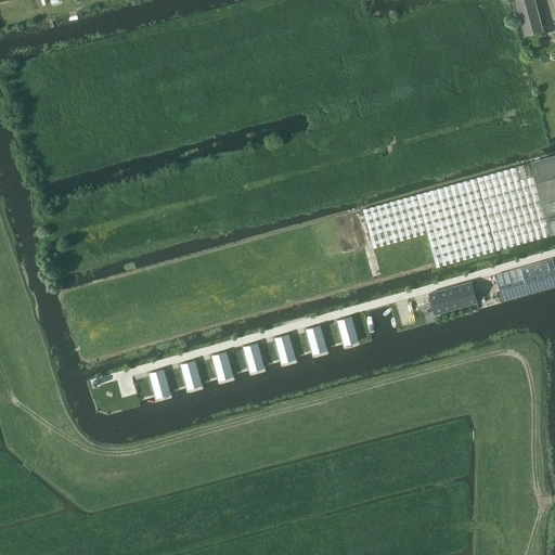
[(543,30),(534,0),(515,0),(525,36),(543,30)]
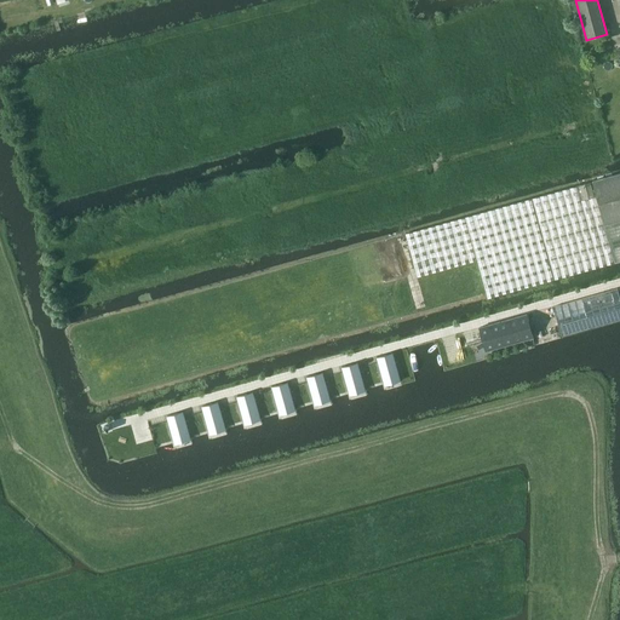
[(619,173),(604,178),(592,182),(604,225),(619,220),(619,173)]
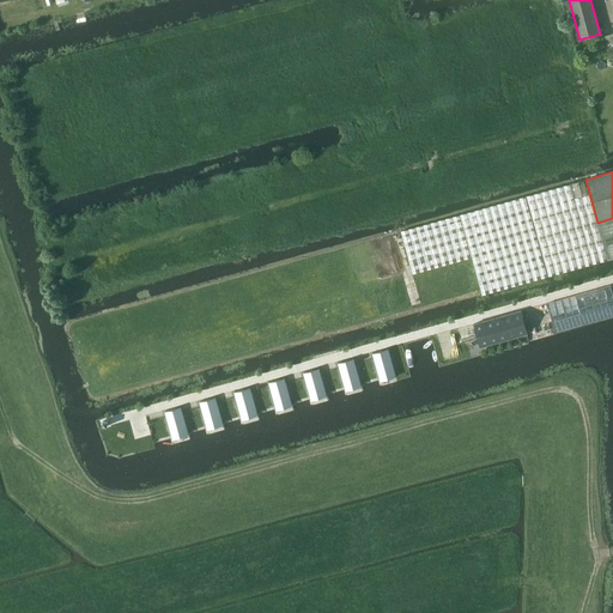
[(607,260),(612,258),(612,218),(598,223),(586,180),(460,214),(401,231),(413,274),(472,258),(481,295),(607,260)]
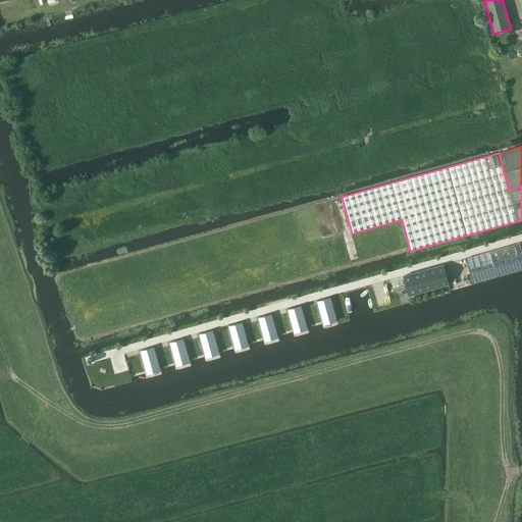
[(521,250),(520,243),(466,258),(473,283),(521,269),(521,250)]
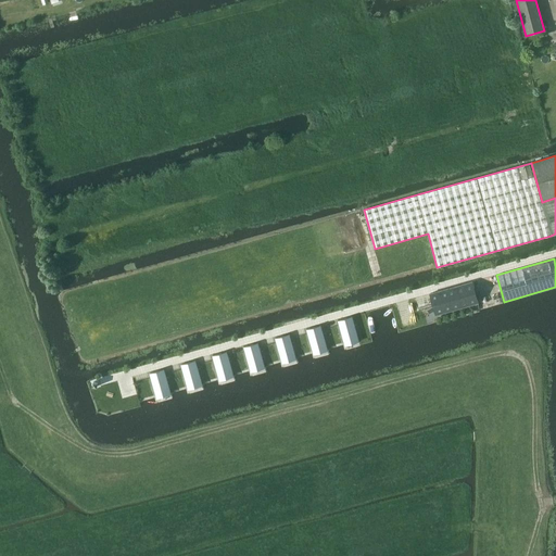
[(429,293),(436,316),(479,303),(472,281),(429,293)]
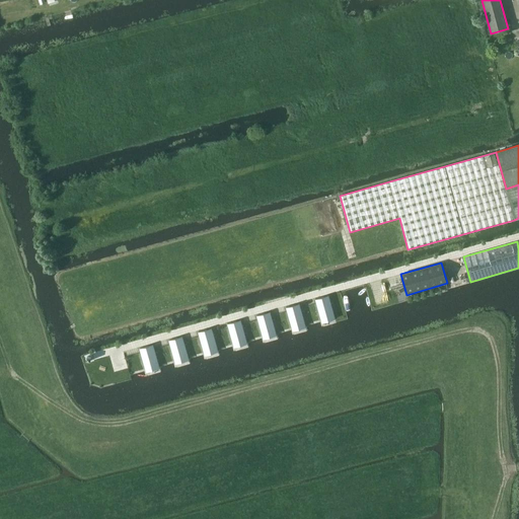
[(328,296),(315,299),(320,317),(334,313),(328,296)]
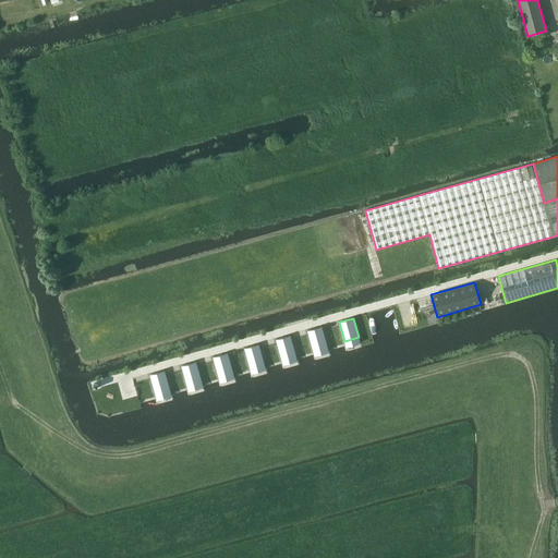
[(322,327),(307,330),(313,350),(327,346),(322,327)]
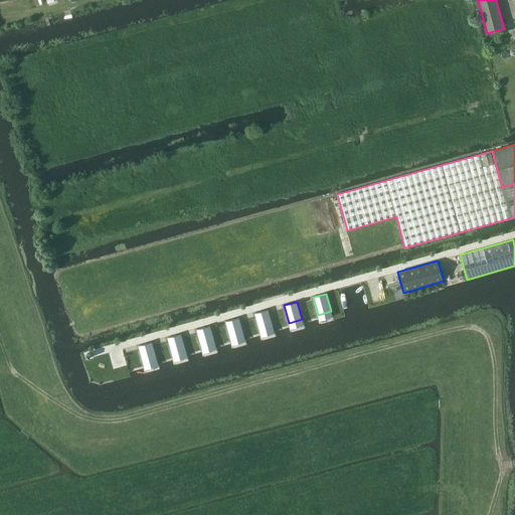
[(268,310),(254,313),(260,331),(273,327),(268,310)]
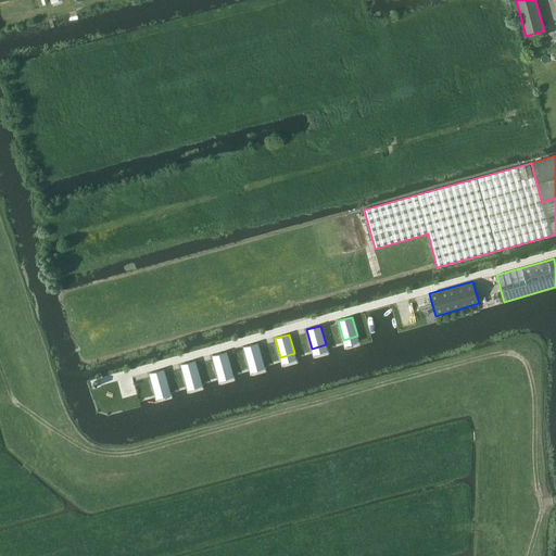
[(258,343),(243,346),(249,366),(264,362),(258,343)]
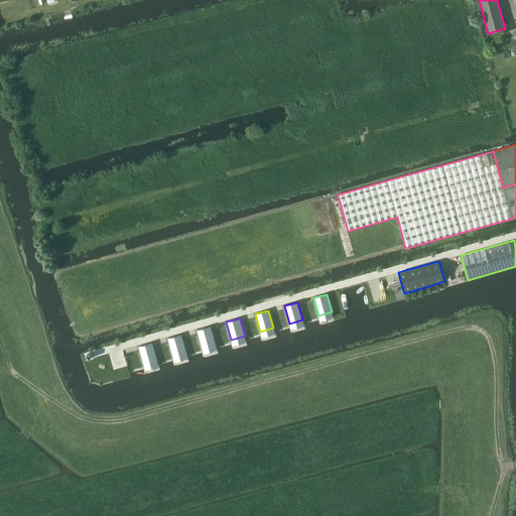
[(211,327),(198,331),(203,348),(216,344),(211,327)]
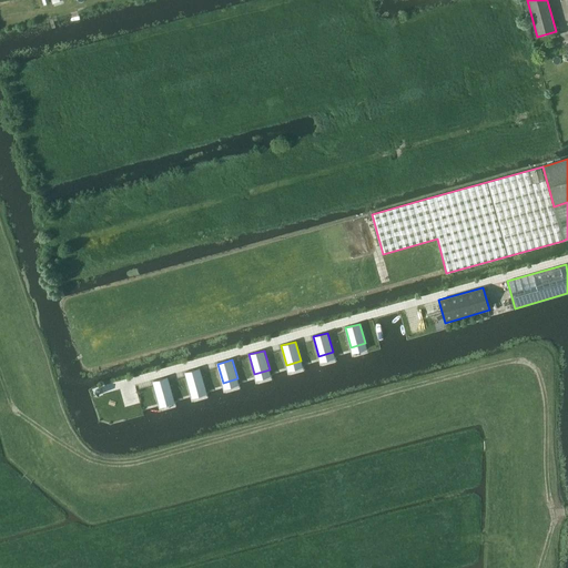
[(200,368),(185,373),(191,392),(205,388),(200,368)]
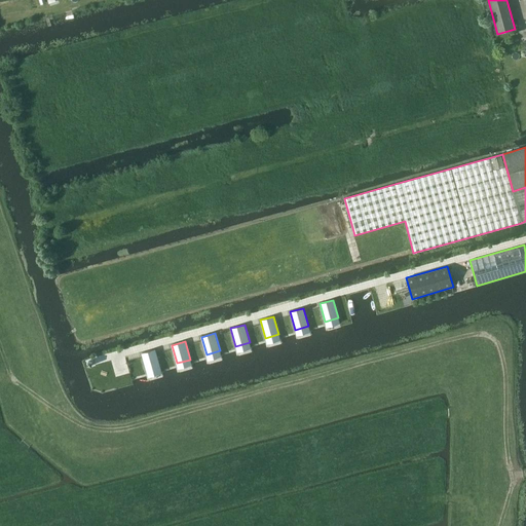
[(155,349),(142,353),(147,371),(160,368),(155,349)]
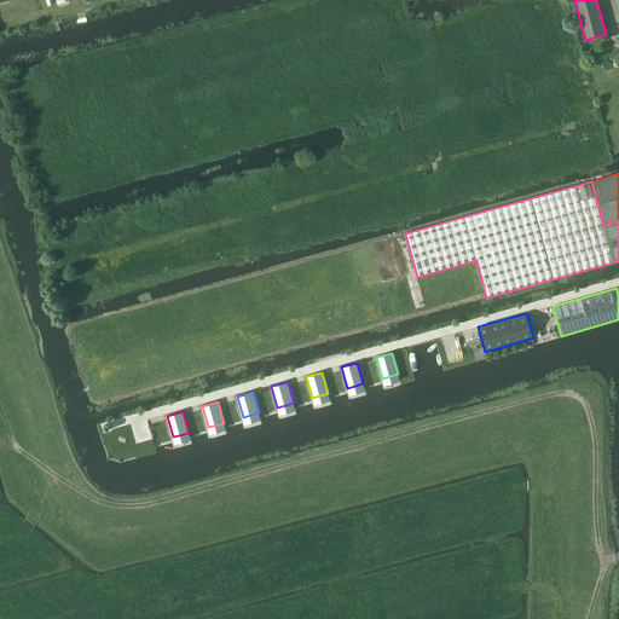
All buildings are outlined.
